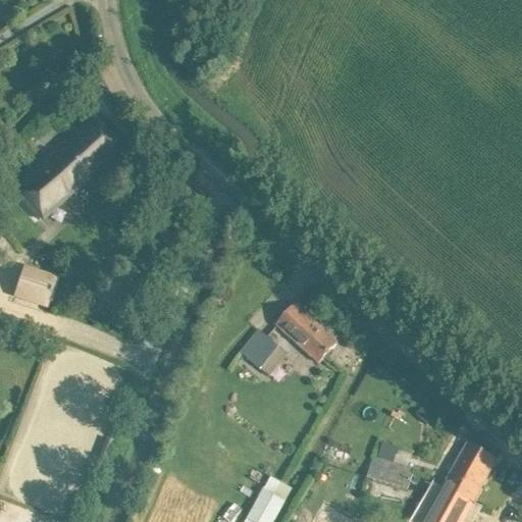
[(39,226),(118,150),(120,151),(121,150),(92,119),(10,198),(39,226)]
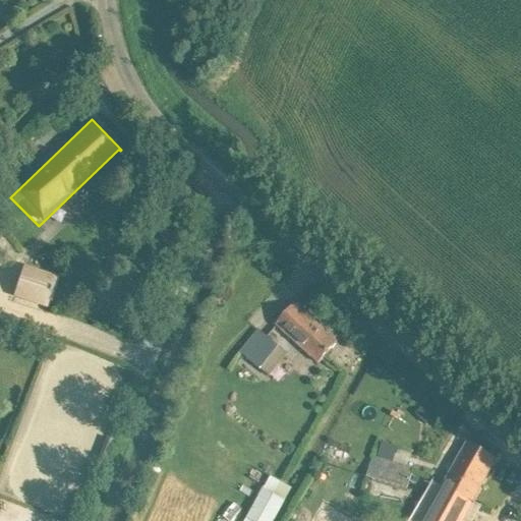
[(39,284),(7,291),(12,315),(44,308),(39,284)]
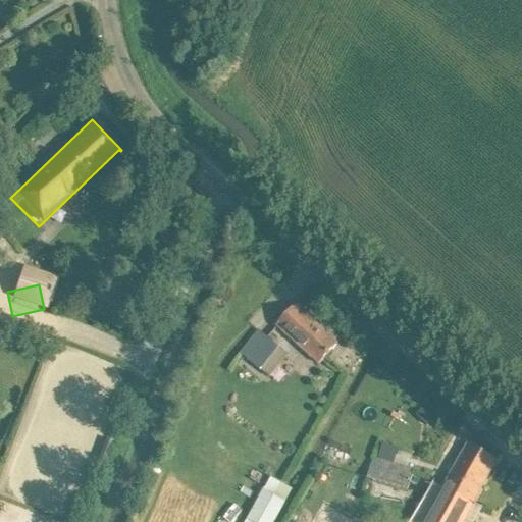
[(337,344),(295,305),(276,326),(319,365),(337,344)]
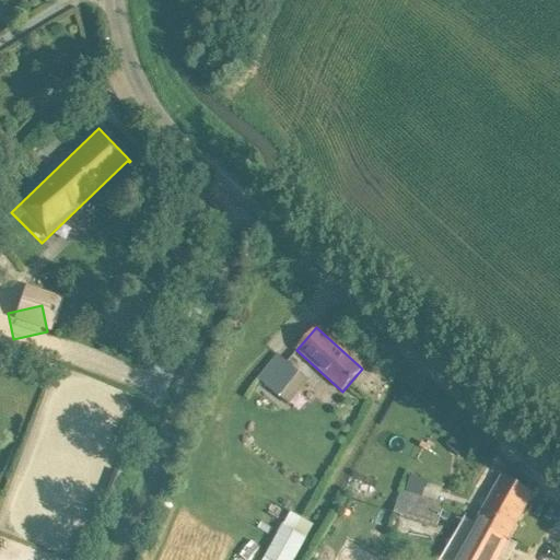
[(277,354),(257,381),(279,398),(300,373),(277,354)]
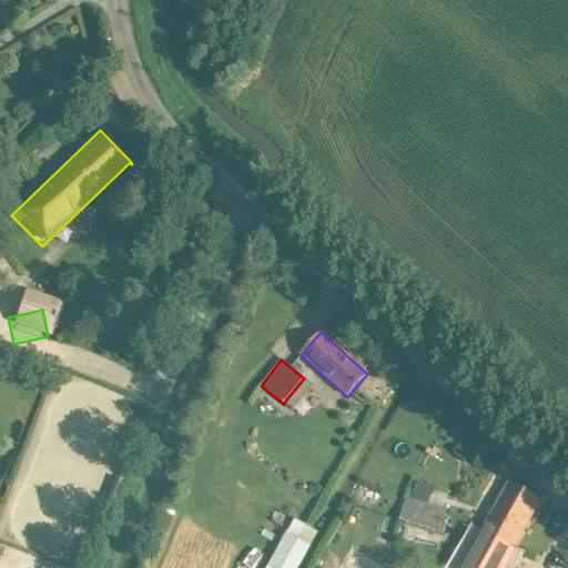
[(484,529),(515,549),(539,503),(509,484),(484,529)]
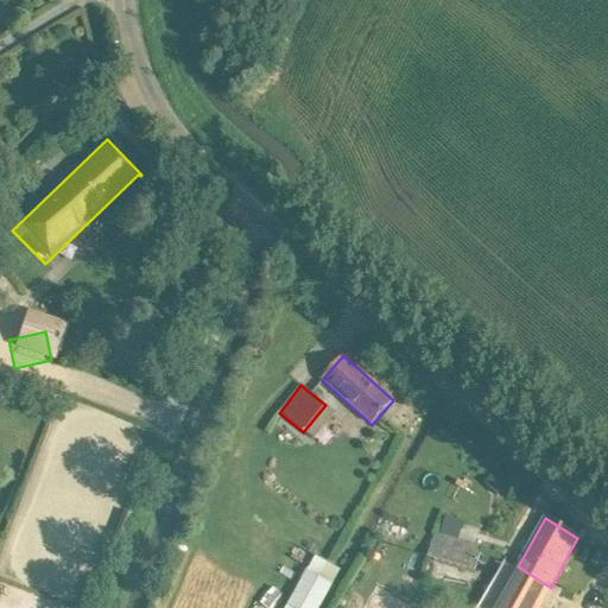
[(434,533),(428,557),(475,571),(482,548),(434,533)]
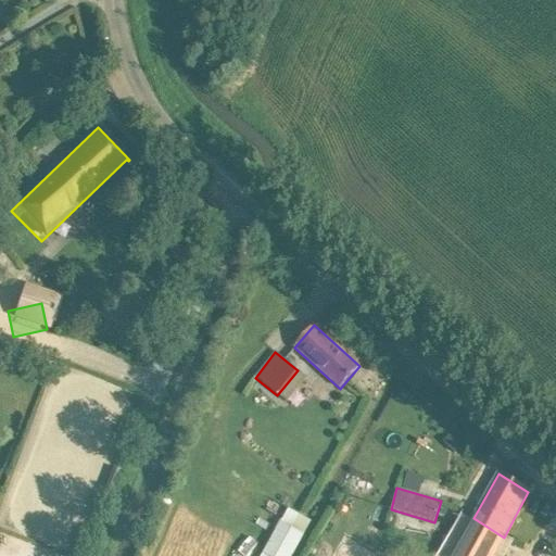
[(493,555),(504,538),(474,518),(452,555),(493,555)]
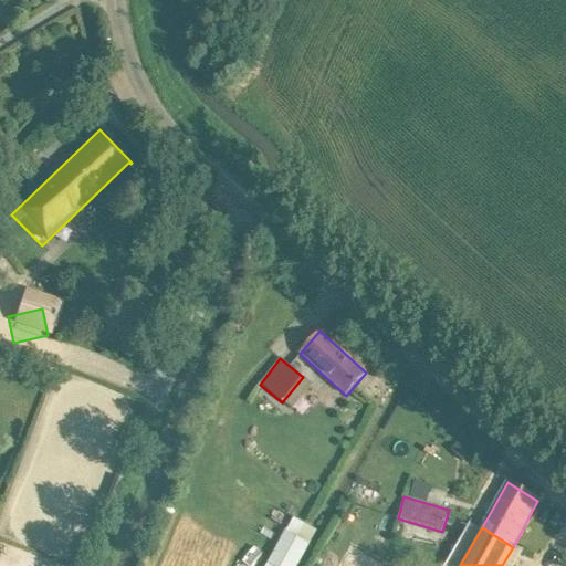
[(285,532),(268,564),(272,565),(296,565),(308,544),(285,532)]
